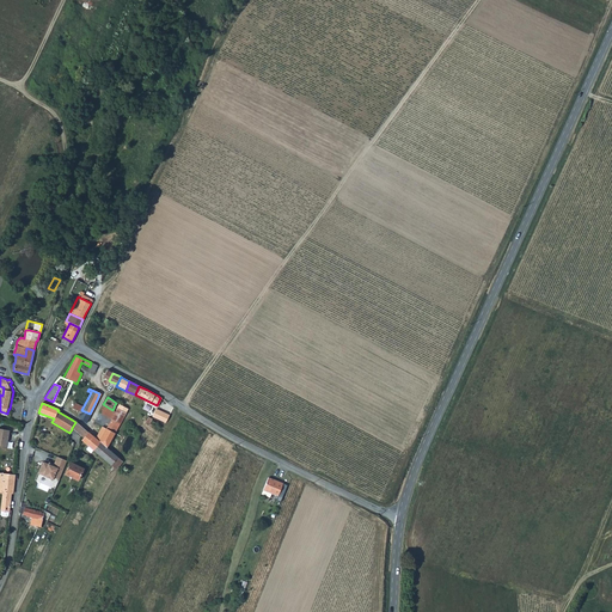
[(127,408),(116,403),(114,407),(114,408),(116,409),(117,408),(124,412),(127,408)]
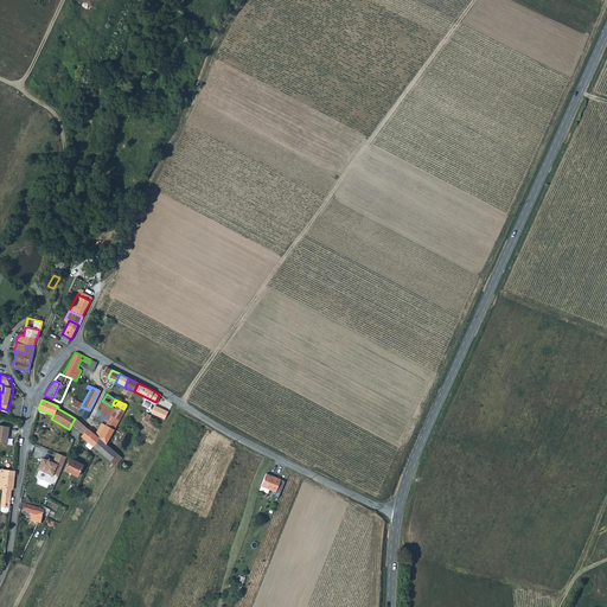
[(97,410),(102,411),(109,416),(114,408),(112,407),(102,401),(97,410)]
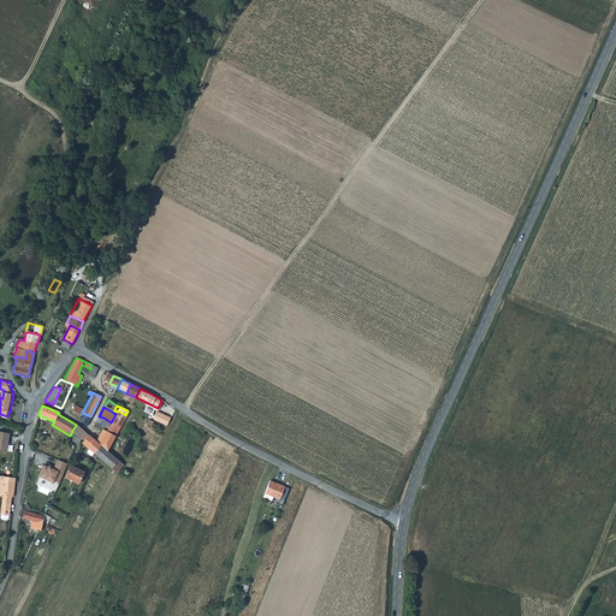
[(111,422),(119,427),(125,415),(118,410),(117,412),(116,414),(111,422)]
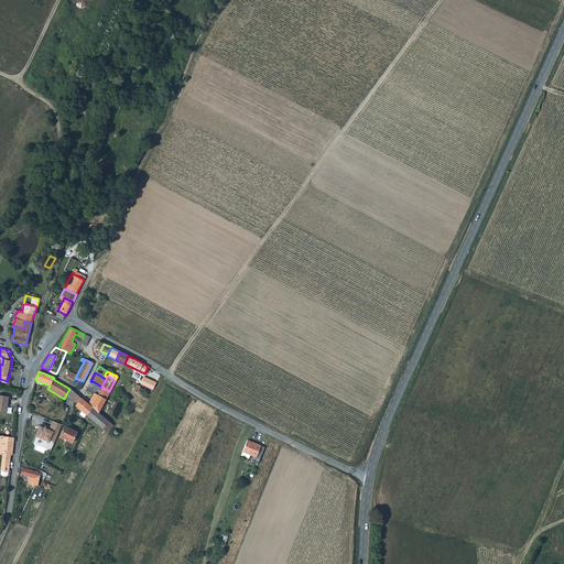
[(155,383),(143,377),(140,384),(152,390),(155,383)]
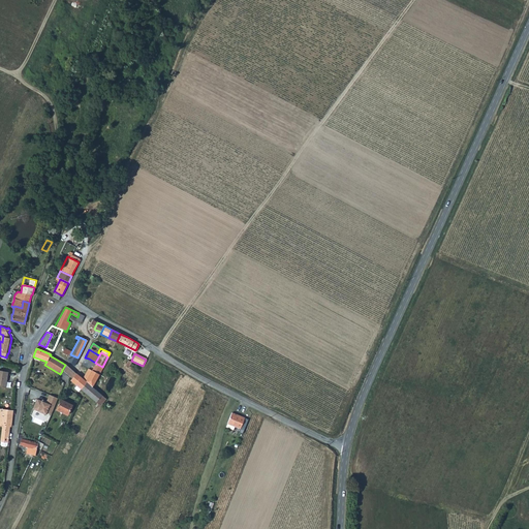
[(70,354),(67,361),(73,366),(78,358),(70,354)]
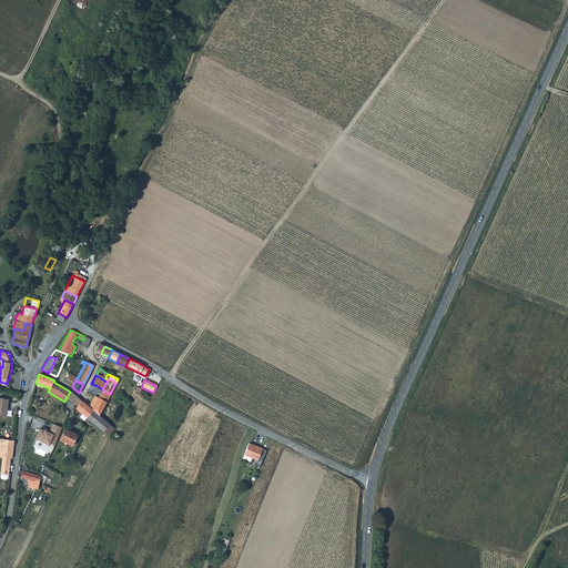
[(100,394),(98,397),(105,402),(110,394),(102,389),(95,385),(93,388),(97,391),(95,392),(100,394)]
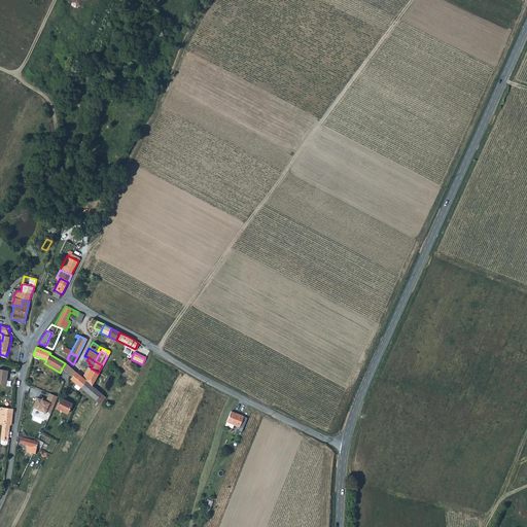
[(74,371),(65,363),(62,369),(62,370),(71,377),(76,372),(74,371)]
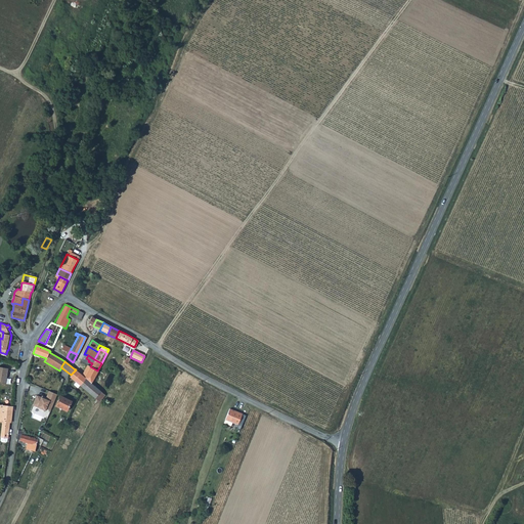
[(0,383),(7,384),(9,367),(2,367),(0,366),(0,383)]
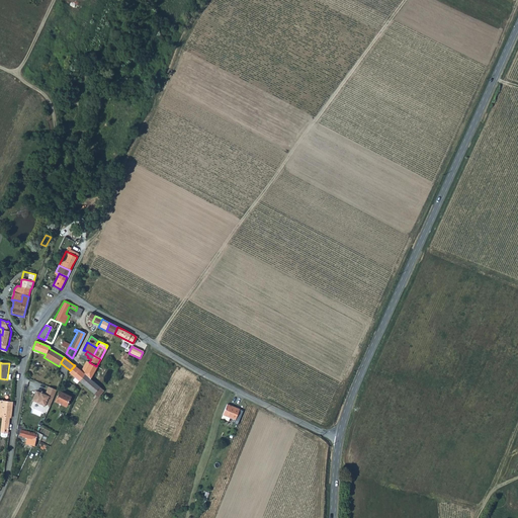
[(89,362),(84,373),(90,378),(96,366),(89,362)]
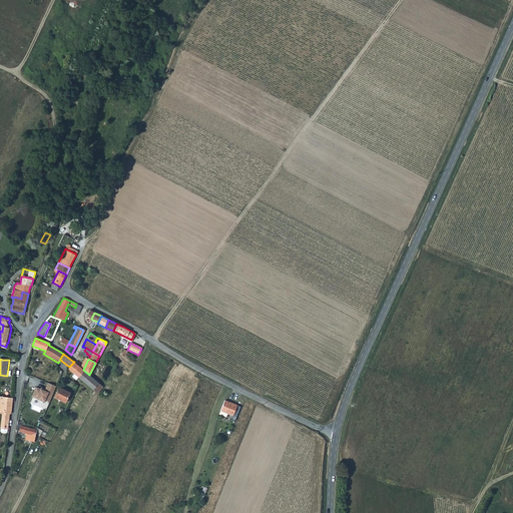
[(69,367),(68,369),(80,380),(93,390),(98,383),(89,375),(83,370),(74,362),(69,367)]
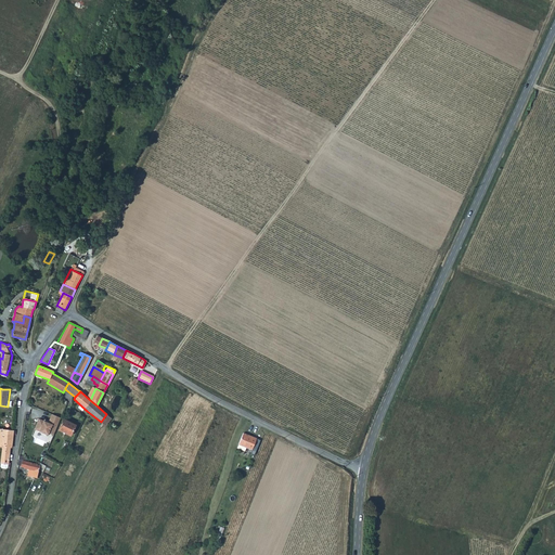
[(62,418),(54,414),(51,421),(47,418),(46,420),(41,417),(37,428),(51,435),(52,433),(55,434),(62,418)]
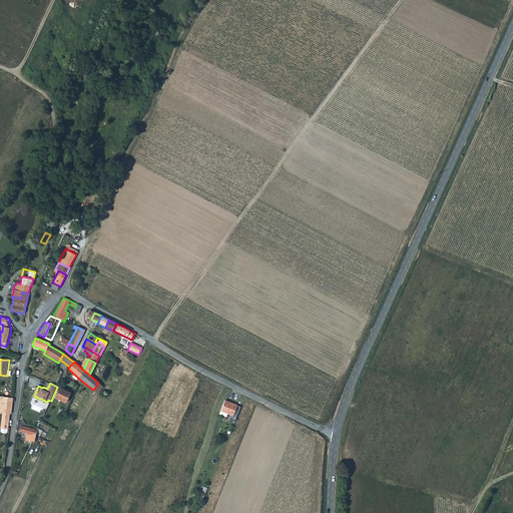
[(93,390),(97,393),(99,391),(102,387),(98,383),(93,390)]
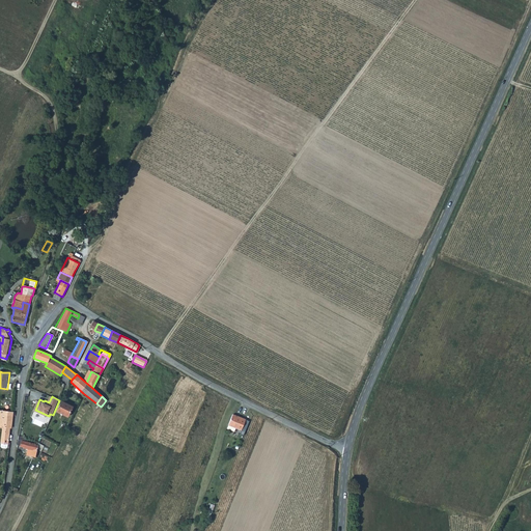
[(63,400),(59,411),(71,417),(75,407),(63,400)]
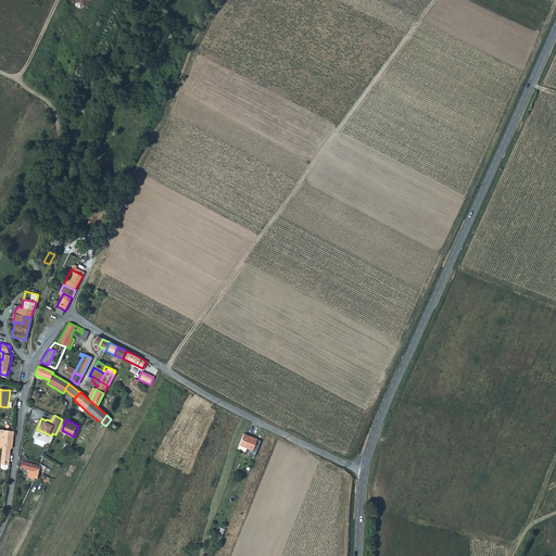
[(14,439),(15,430),(1,428),(0,436),(2,437),(1,446),(4,446),(3,459),(2,463),(10,463),(11,447),(13,447),(14,439)]
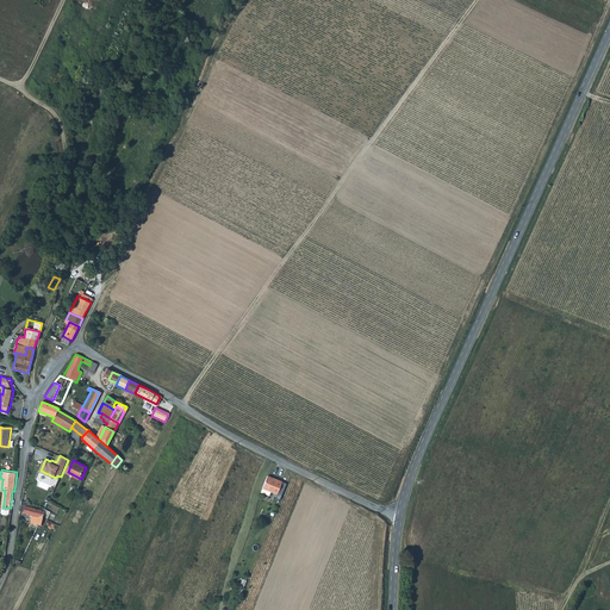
[(263,487),(267,490),(273,477),(268,475),(263,487)]
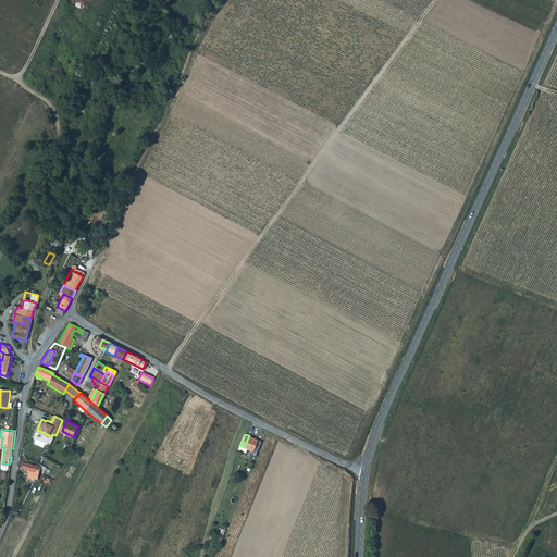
[(249,435),(244,447),(254,450),(258,440),(249,435)]
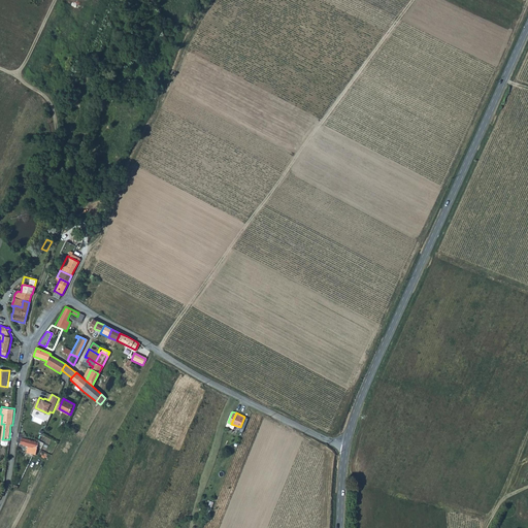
[(33,455),(34,455),(36,450),(37,448),(40,442),(26,439),(27,437),(27,435),(20,433),(19,442),(21,443),(25,444),(25,446),(31,448),(31,447),(35,448),(33,455)]
